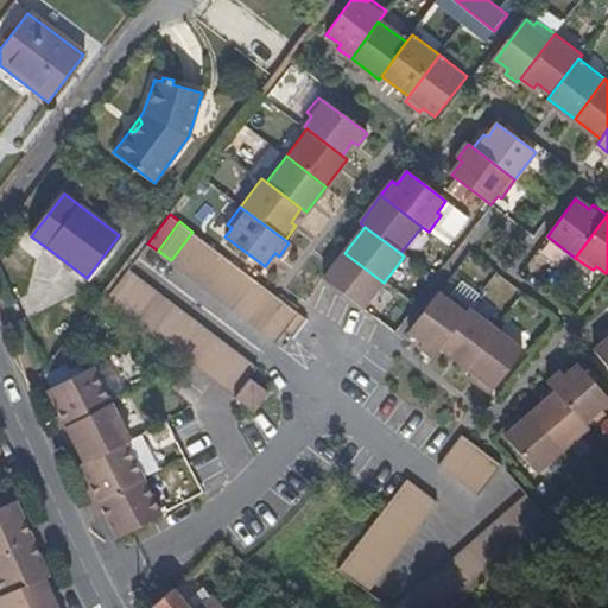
[(184,270),(206,240),(192,232),(171,260),(181,267),(184,270)]
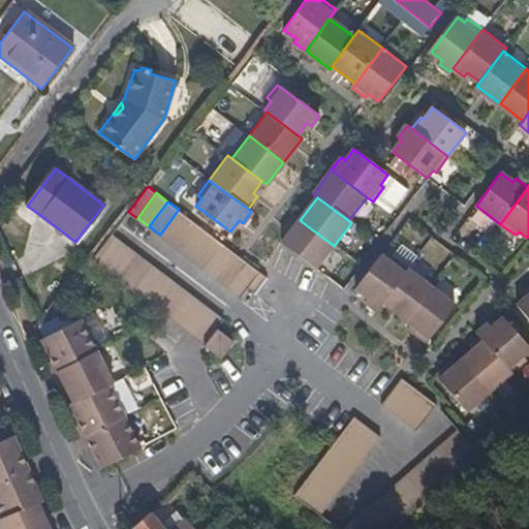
[(172,244),(190,217),(186,214),(179,209),(160,235),(172,244)]
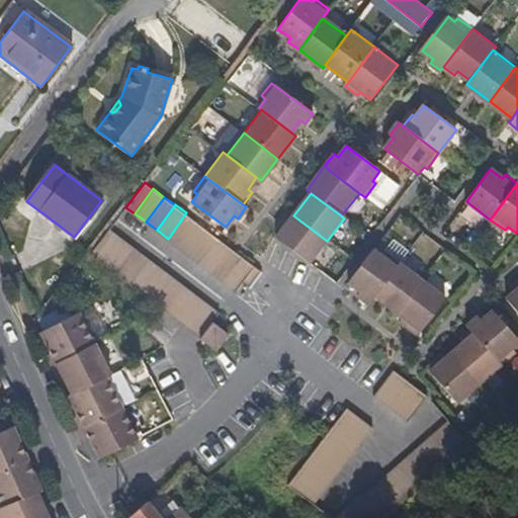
[(179,247),(197,222),(186,212),(168,239),(179,247)]
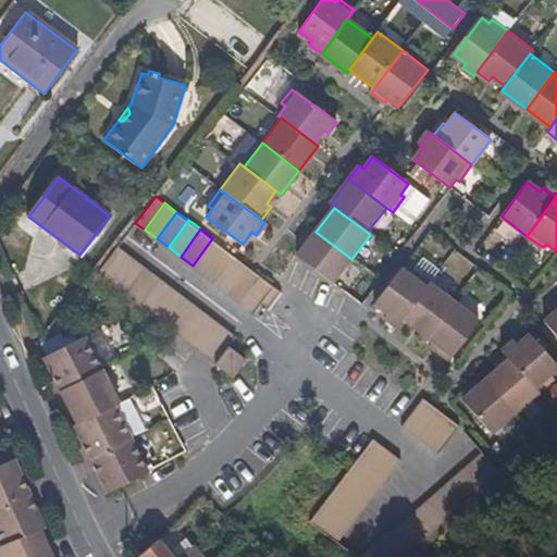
[(333,283),(351,259),(316,232),(311,229),(304,240),(308,244),(298,257),(333,283)]
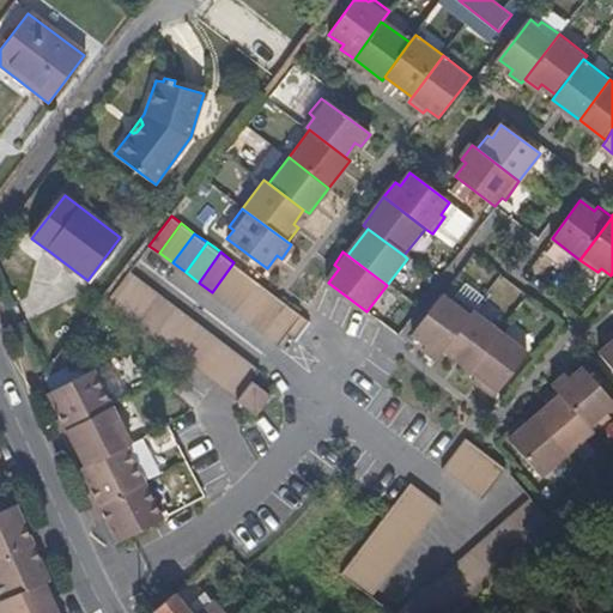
[(225,303),(247,272),(234,262),(212,292),(225,303)]
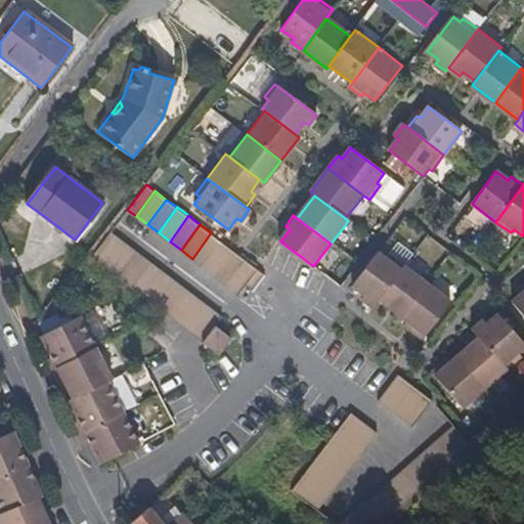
[(99,263),(119,238),(110,231),(91,257),(99,263)]
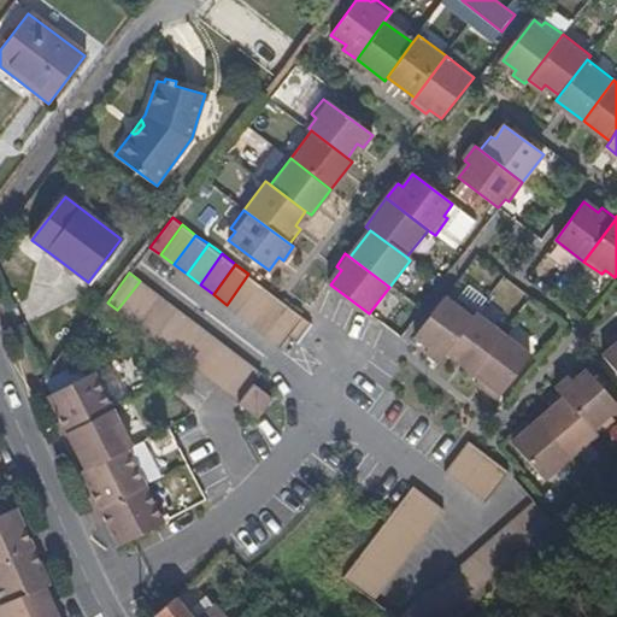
[(240,315),(262,285),(248,274),(227,305),(240,315)]
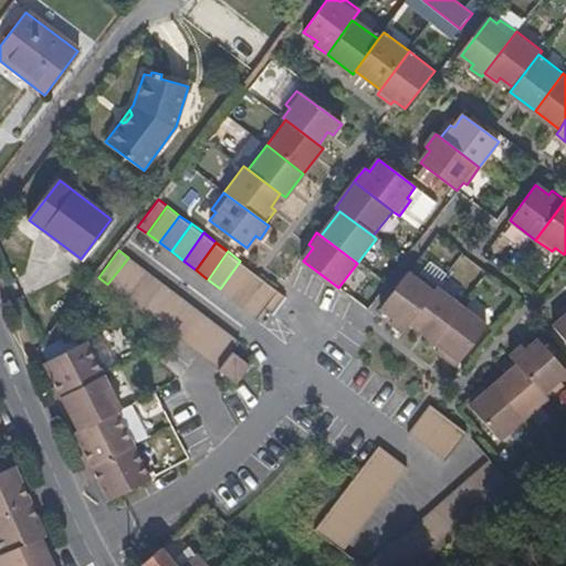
[(121,294),(142,268),(128,258),(107,284),(121,294)]
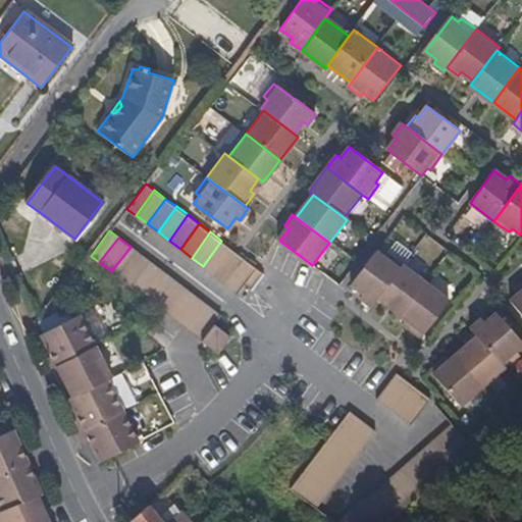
[(214,274),(232,249),(230,247),(221,241),(203,266),(214,274)]
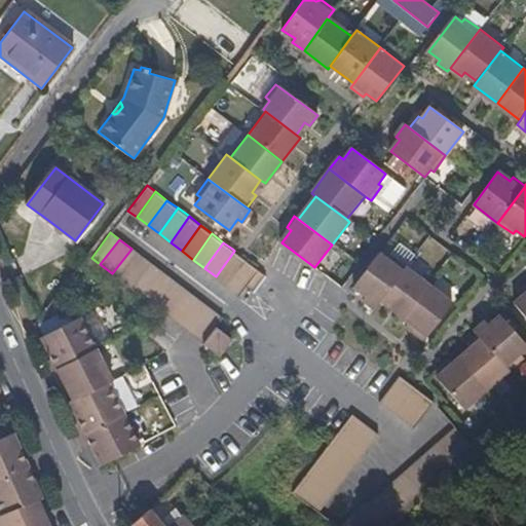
[(122,282),(142,257),(132,249),(112,273),(122,282)]
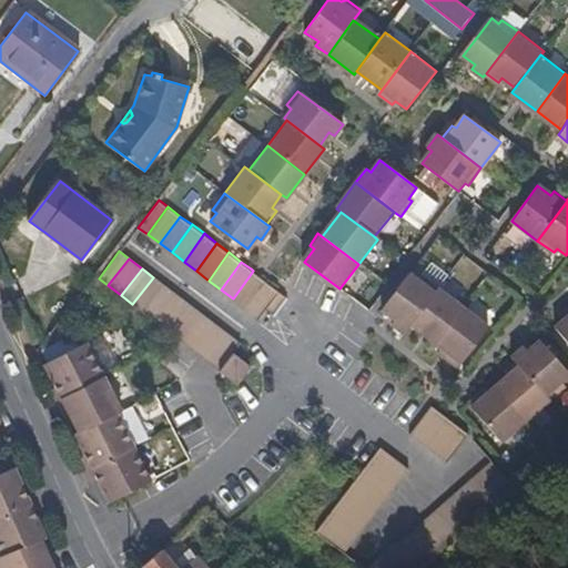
[(245,307),(265,280),(253,271),(233,298),(245,307)]
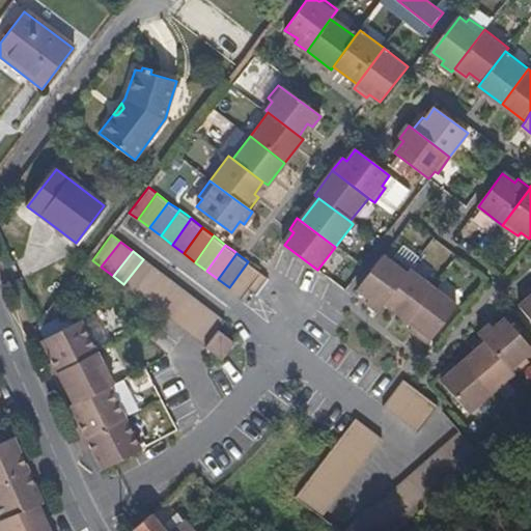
[(387,305),(413,271),(397,258),(394,261),(387,256),(361,290),(373,299),(370,302),(383,311),(387,305)]
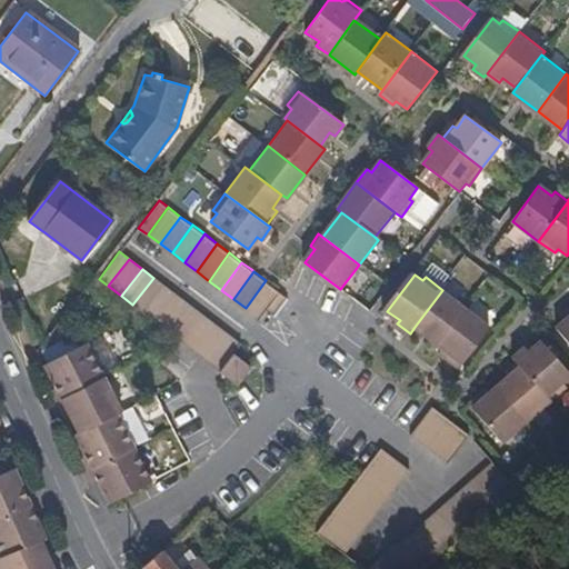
[(146,315),(166,287),(153,278),(132,305),(146,315)]
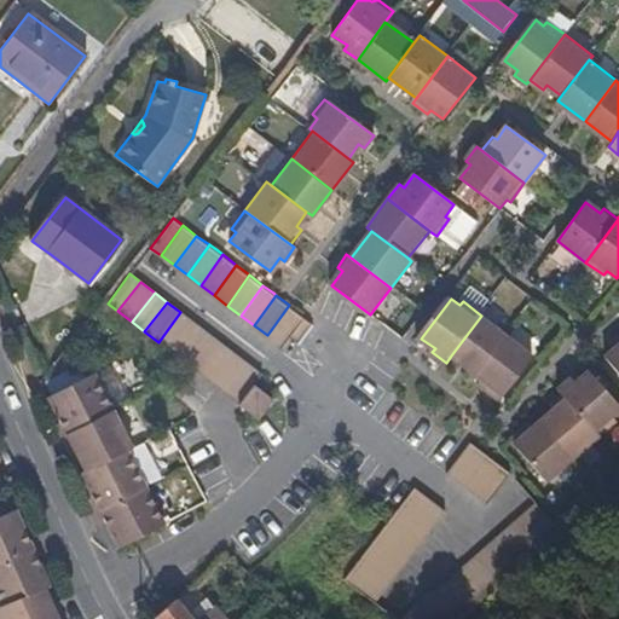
[(288,335),(302,314),(289,305),(267,335),(279,345),(288,335)]
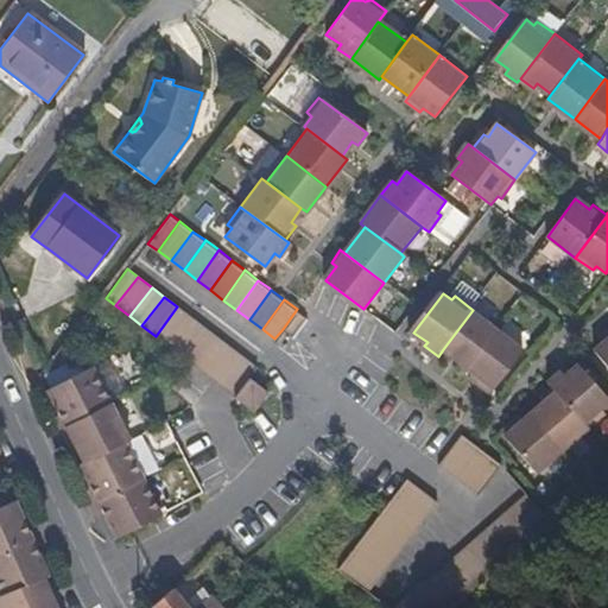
[(170,347),(191,317),(177,306),(156,336),(159,339),(170,347)]
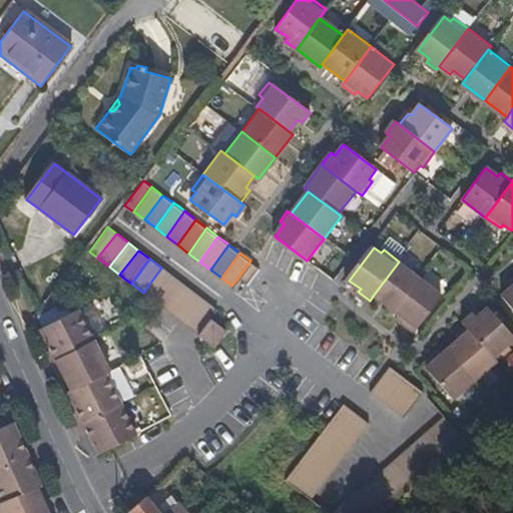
[(245,282),(257,266),(250,261),(238,278),(245,282)]
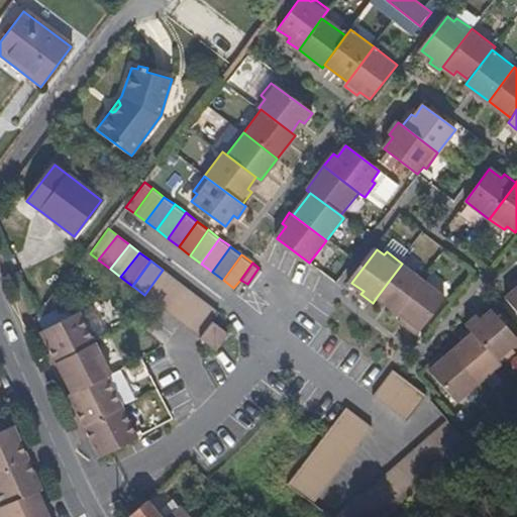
[(400,314),(424,281),(402,264),(377,297),(400,314)]
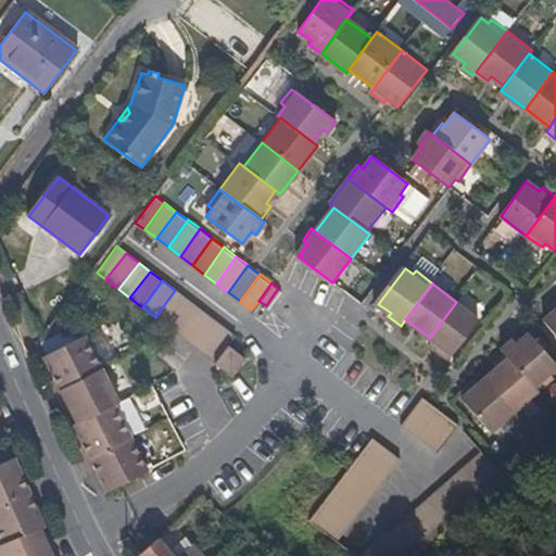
[(165,325),(187,300),(175,290),(155,317),(165,325)]
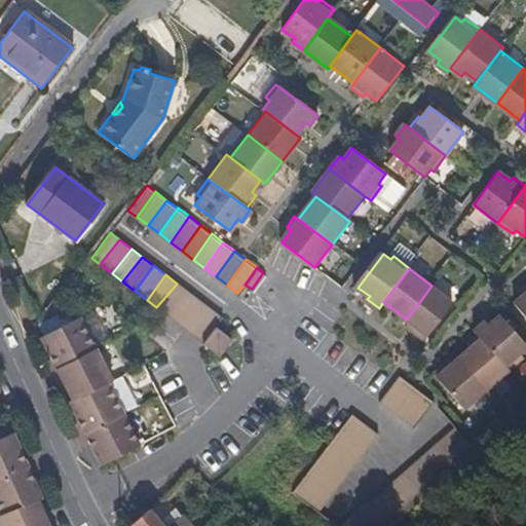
[(167,316),(187,292),(177,284),(156,307),(167,316)]
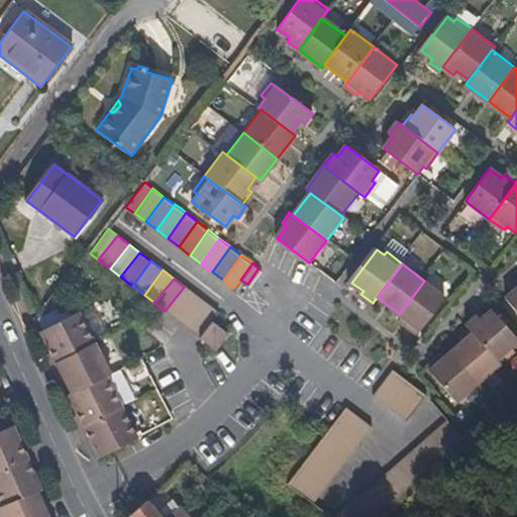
[(421,334),(447,297),(424,281),(400,314),(413,323),(410,327),(421,334)]
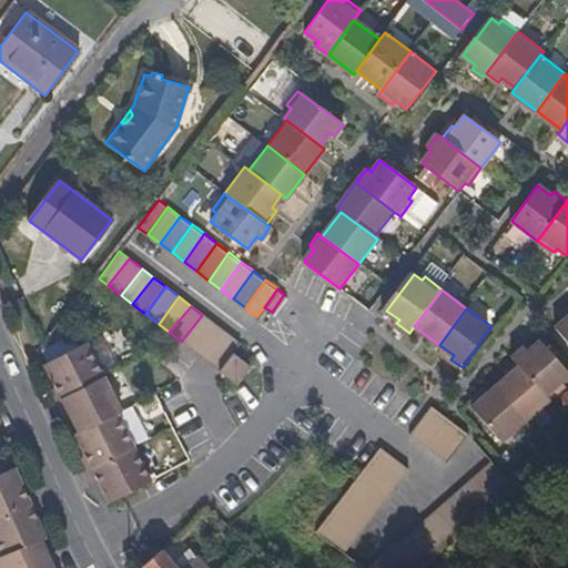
[(567,310),(565,313),(567,315),(567,317),(558,327),(567,338),(567,310)]
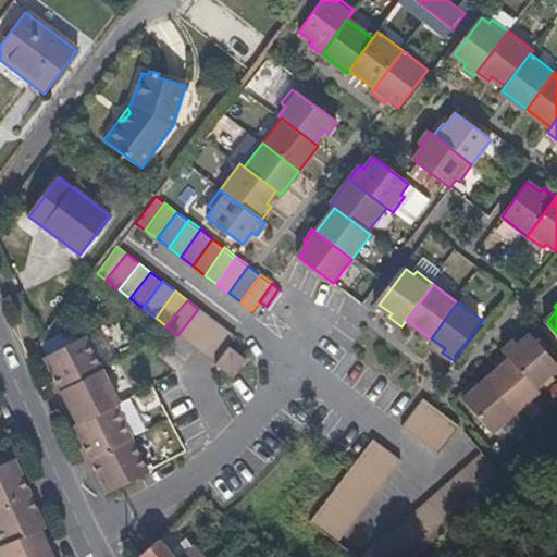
[(188,344),(210,317),(198,309),(177,335),(188,344)]
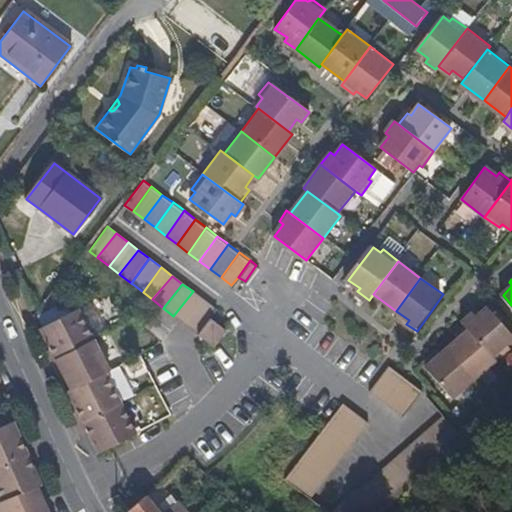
[(184,324),(203,299),(193,291),(173,316),(184,324)]
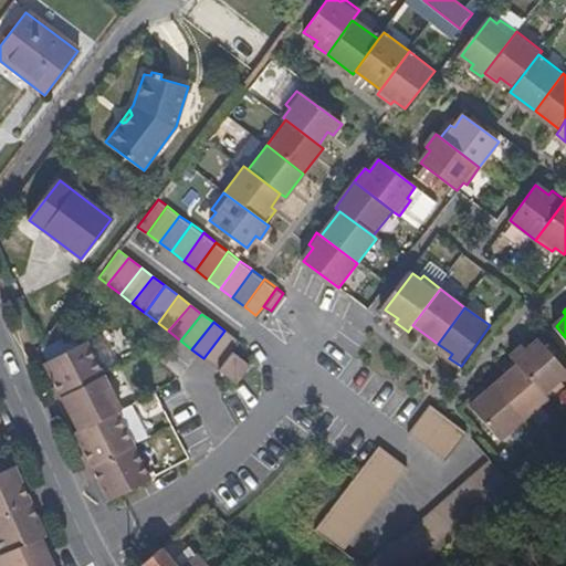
[(230,349),(237,341),(224,331),(203,358),(216,368),(230,349)]
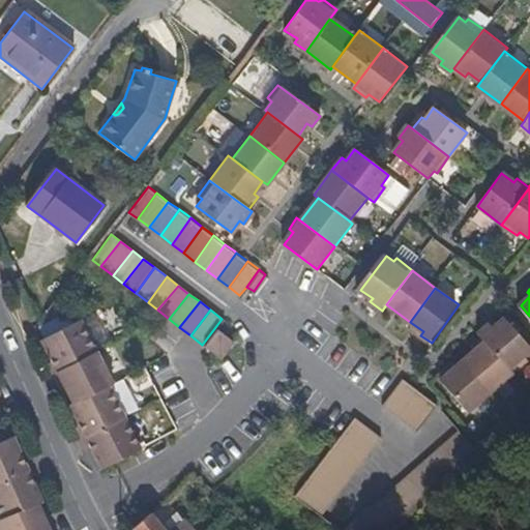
[(529,353),(529,345),(506,318),(493,329),(490,325),(480,333),(488,343),(516,374),(529,360),(527,357),(529,353)]
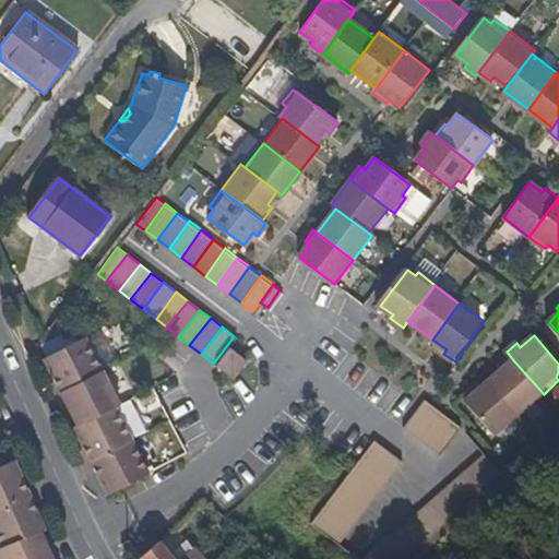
[(104,370),(88,336),(47,357),(61,390),(104,370)]
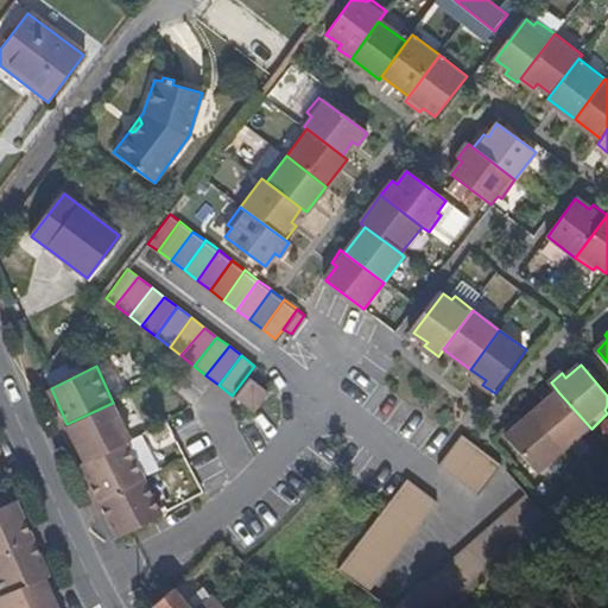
[(249,410),(265,390),(247,375),(232,396),(249,410)]
